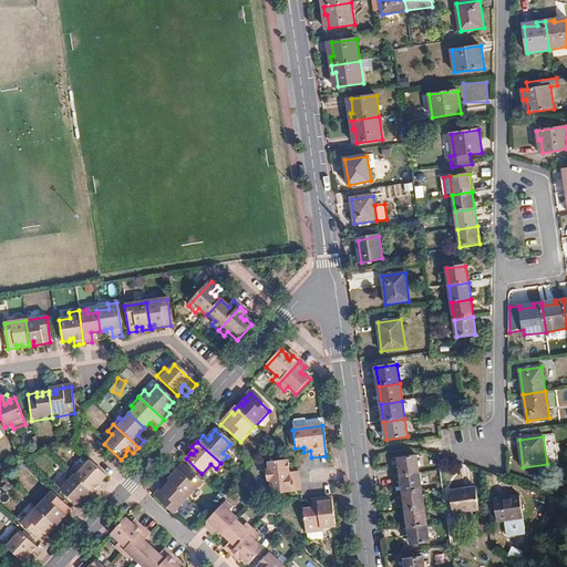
[(400,457),(402,475),(420,473),(418,455),(400,457)]
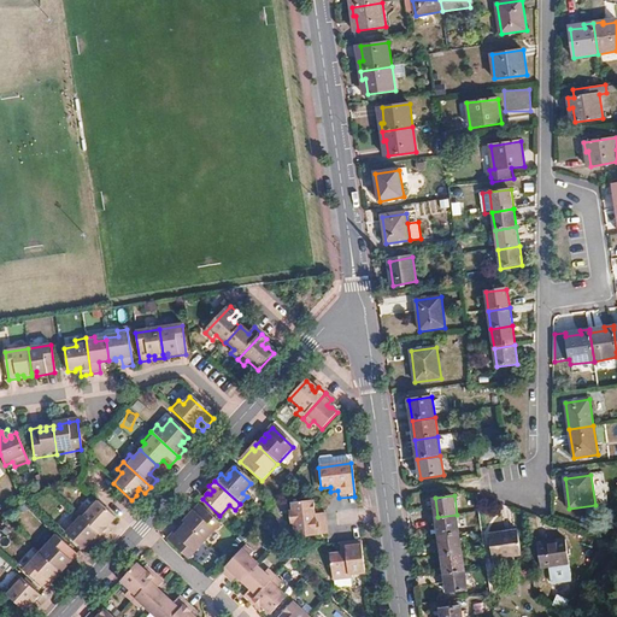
[(115,519),(97,503),(86,513),(81,509),(76,515),(103,539),(107,533),(101,528),(104,526),(107,526),(107,524),(109,526),(111,523),(115,519)]
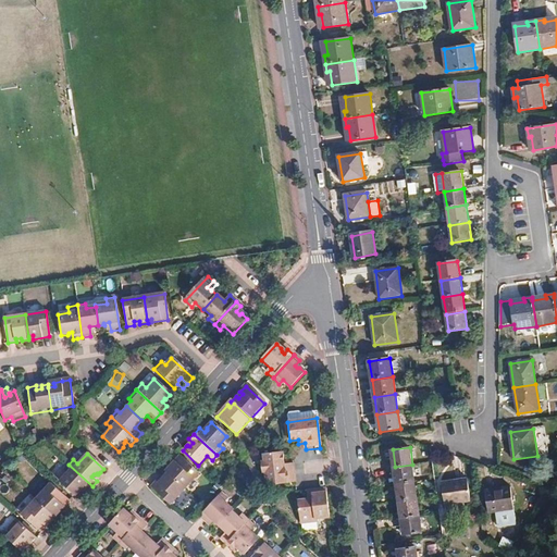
[(285,471),(284,466),(281,466),(280,454),(261,456),(261,463),(259,468),(259,474),(263,479),(264,490),(295,487),(293,471),(285,471)]
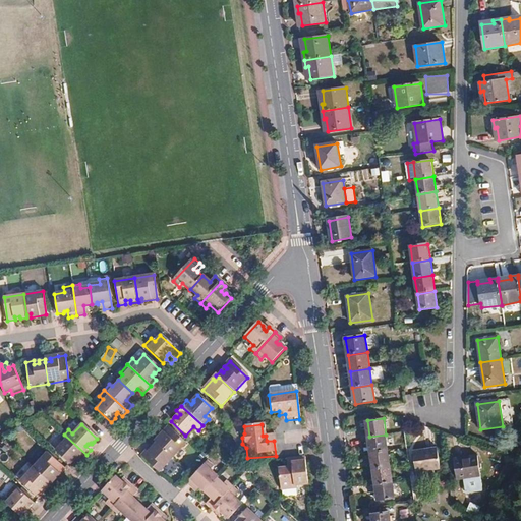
[(160,440),(156,445),(172,459),(186,444),(168,427),(162,435),(158,438),(160,440)]
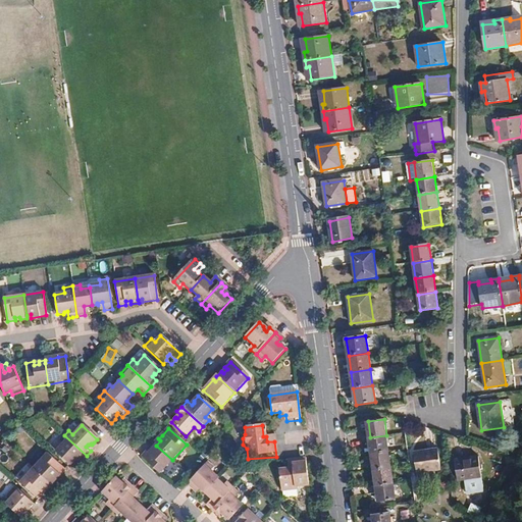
[(87,456),(64,435),(57,442),(61,447),(55,454),(68,466),(72,462),(72,459),(74,457),(81,462),(87,456)]
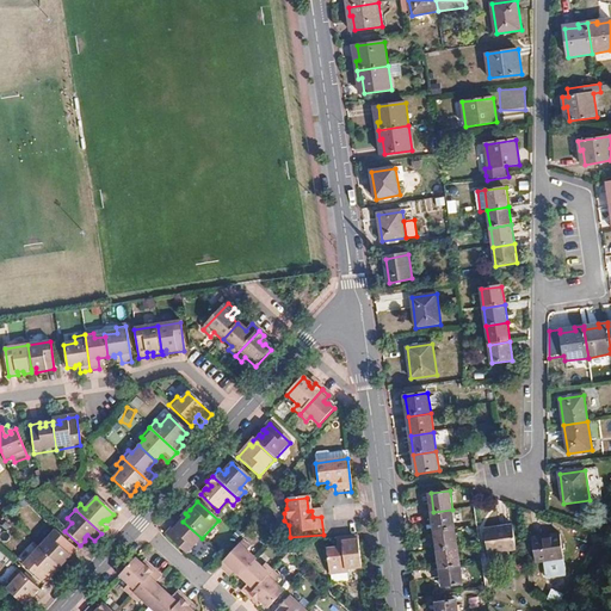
[(433,512),(436,530),(455,528),(452,510),(433,512)]
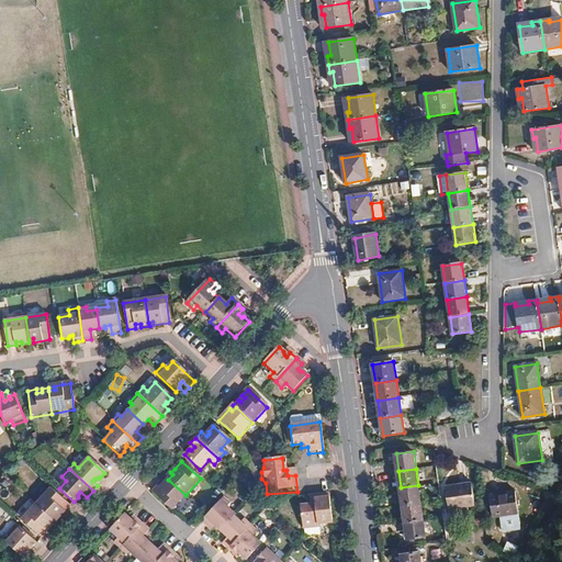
[(160,487),(158,486),(152,492),(171,510),(186,495),(168,480),(166,478),(161,482),(164,484),(160,487)]
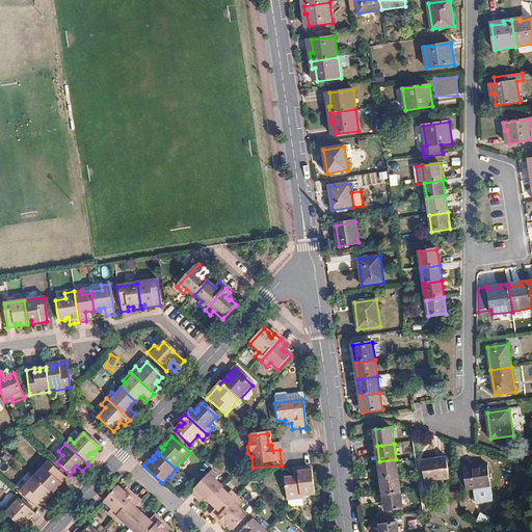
[(447,457),(424,461),(426,482),(450,478),(447,457)]
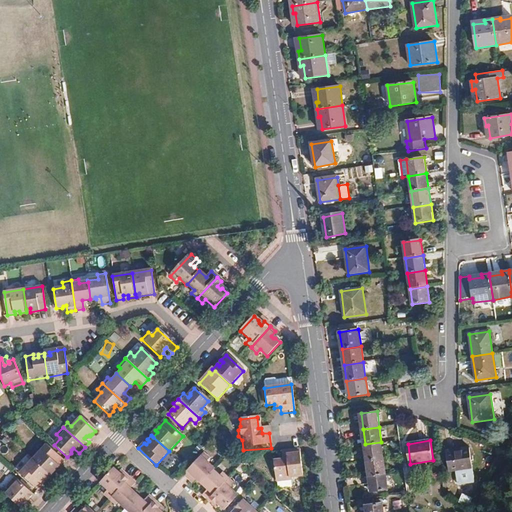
[(365,444),(367,461),(384,458),(381,442),(365,444)]
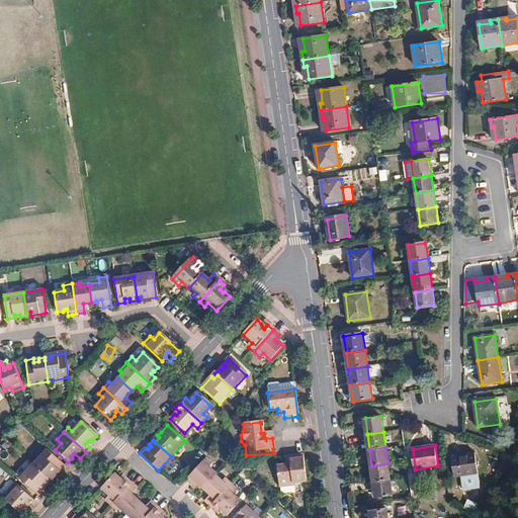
[(46,450),(31,464),(48,480),(52,476),(54,478),(64,466),(46,450)]
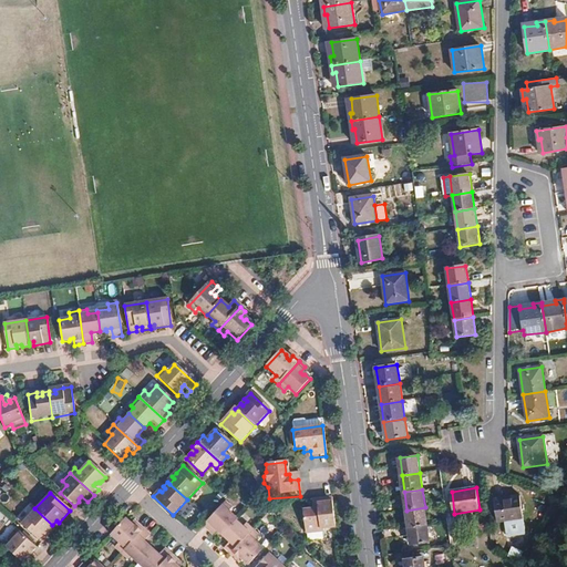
[(521,496),(496,501),(498,522),(523,518),(521,496)]
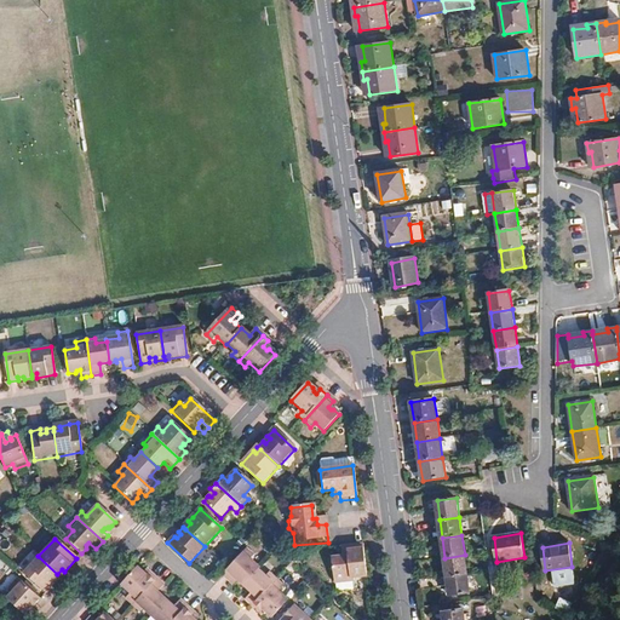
[(362,547),(344,549),(345,556),(339,557),(329,557),(333,584),(351,583),(351,578),(366,575),(362,547)]
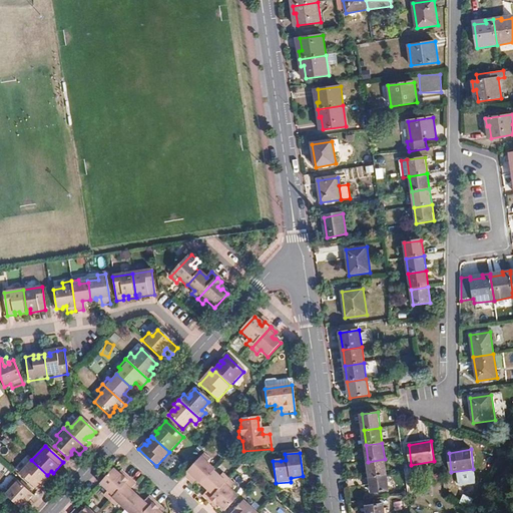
[(201,457),(182,477),(189,483),(194,477),(196,478),(196,481),(200,486),(213,472),(217,467),(209,459),(206,462),(201,457)]
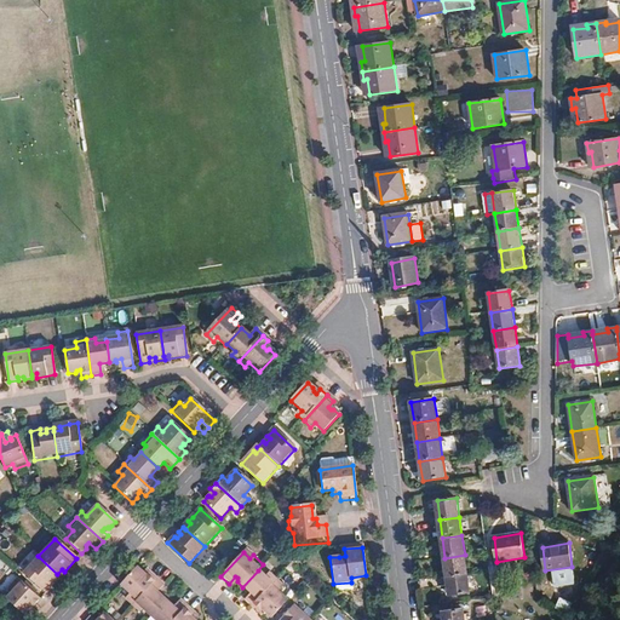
[(445,558),(447,575),(468,573),(465,555),(445,558)]
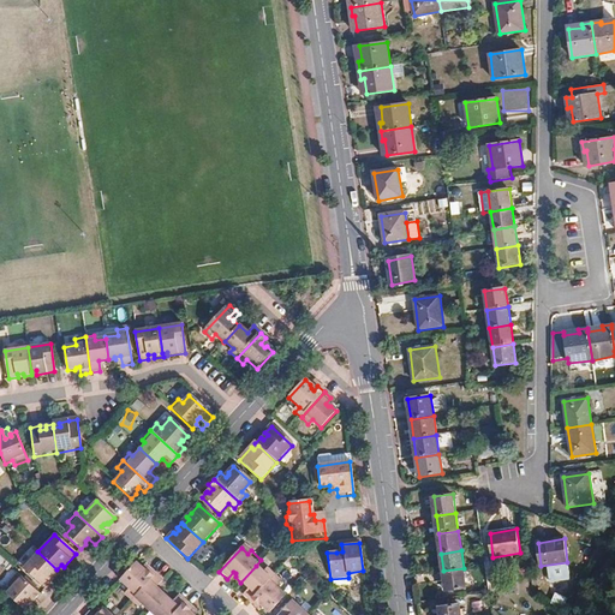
[(57,569),(37,551),(23,568),(45,587),(51,581),(47,579),(52,575),(54,577),(59,572),(57,569)]
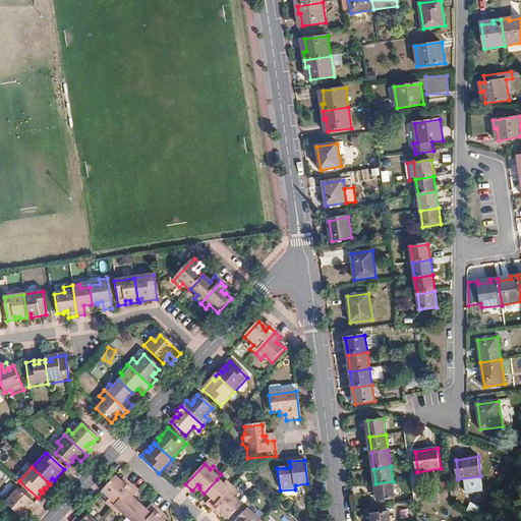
[(0,468),(0,476),(4,480),(8,475),(0,468)]
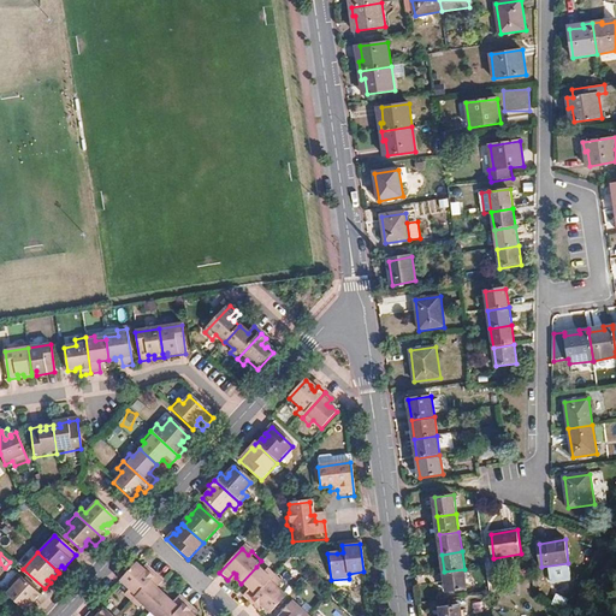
[(249,604),(258,596),(273,578),(266,569),(262,574),(256,567),(241,584),(248,590),(243,594),(244,596),(242,598),(249,604)]
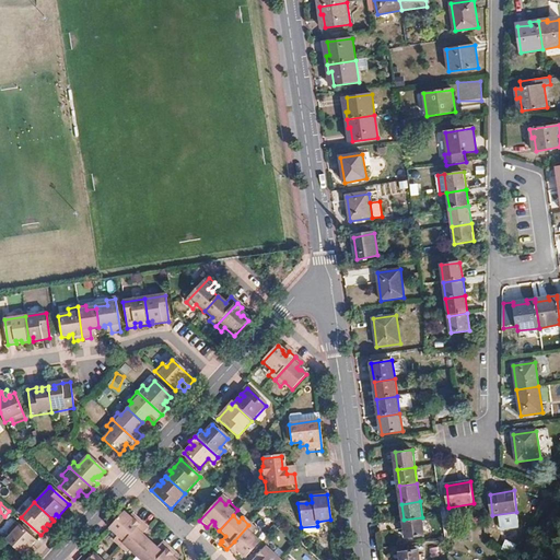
[(125,525),(125,522),(119,517),(105,533),(114,543),(111,547),(116,552),(138,528),(131,523),(127,527),(125,525)]
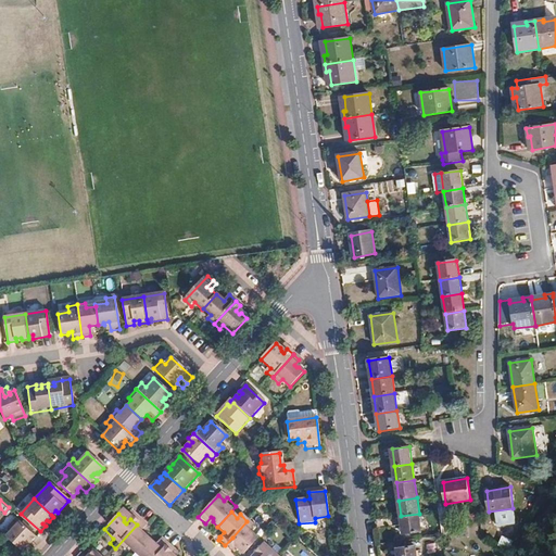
[(247,521),(232,538),(237,542),(241,538),(244,541),(243,542),(250,547),(264,532),(254,523),(258,519),(254,514),(247,521)]
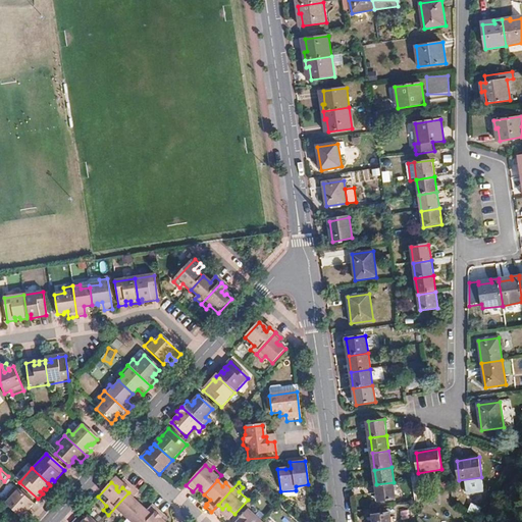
[(397,499),(394,482),(376,484),(379,502),(397,499)]
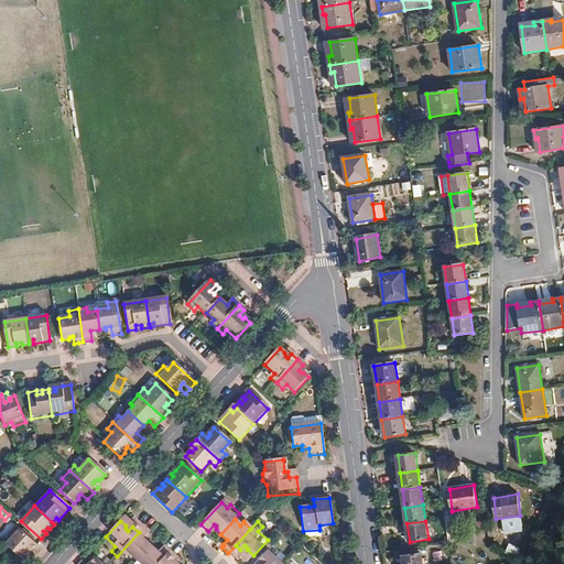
[(10,540),(6,545),(13,552),(25,563),(26,563),(33,559),(26,552),(30,549),(31,550),(34,546),(13,528),(6,537),(10,540)]
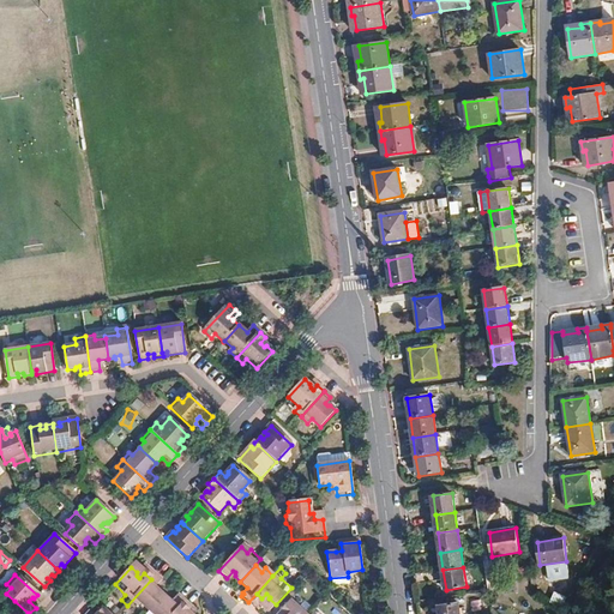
[(157,585),(151,579),(127,606),(133,612),(137,608),(143,613),(145,613),(160,600),(151,593),(157,585)]
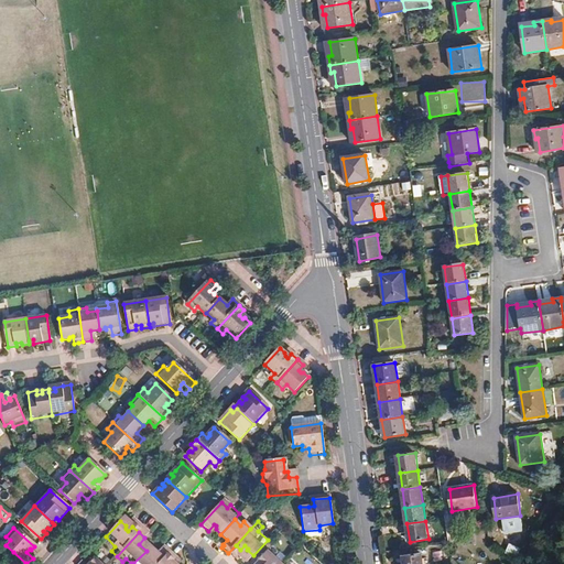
[(255,563),(284,563),(290,560),(273,544),(255,563)]
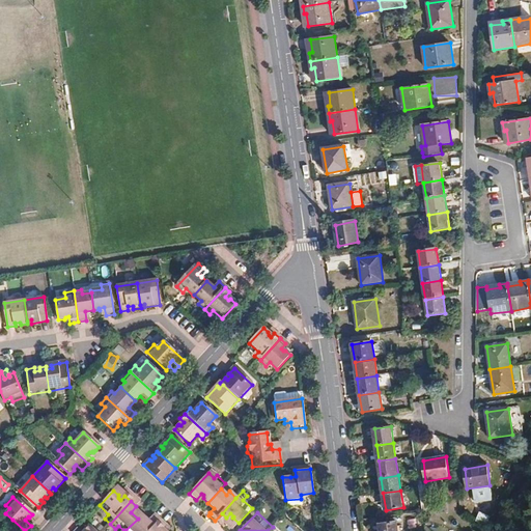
[(487,524),(490,515),(480,512),(477,520),(487,524)]
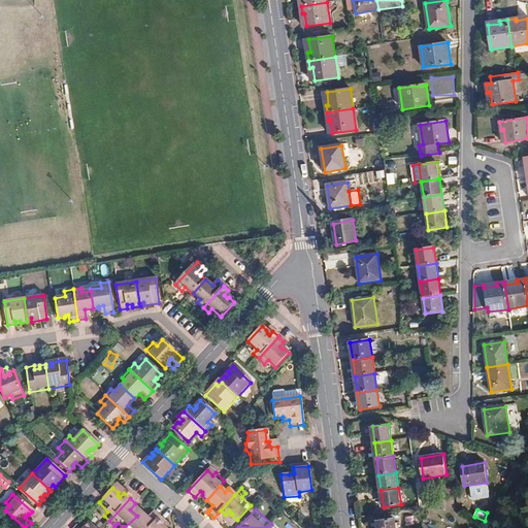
[(32,517),(29,515),(28,514),(25,517),(31,523),(34,519),(32,517)]
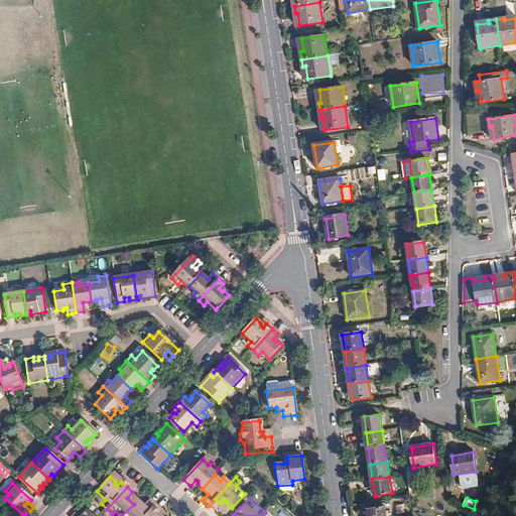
[(134,504),(122,515),(145,515),(151,510),(146,505),(141,510),(134,504)]
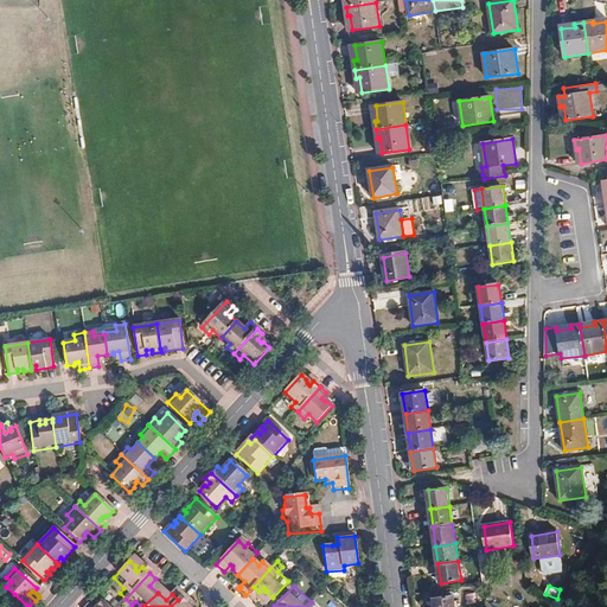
[(435,606),(455,606),(454,596),(435,599),(435,606)]
